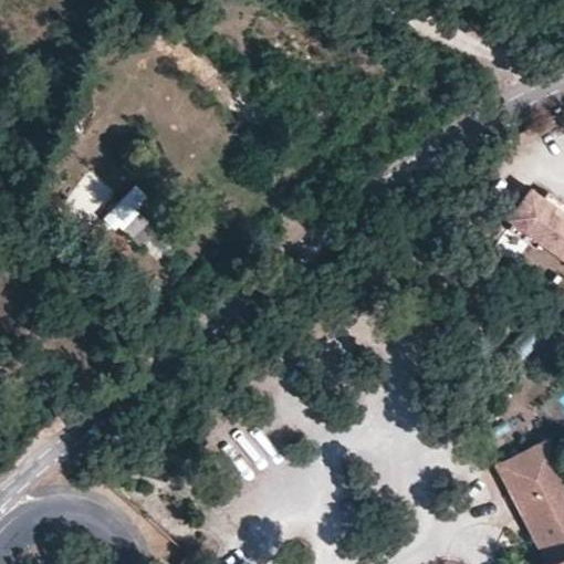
[(65,199),(92,218),(112,189),(85,170),(65,199)]
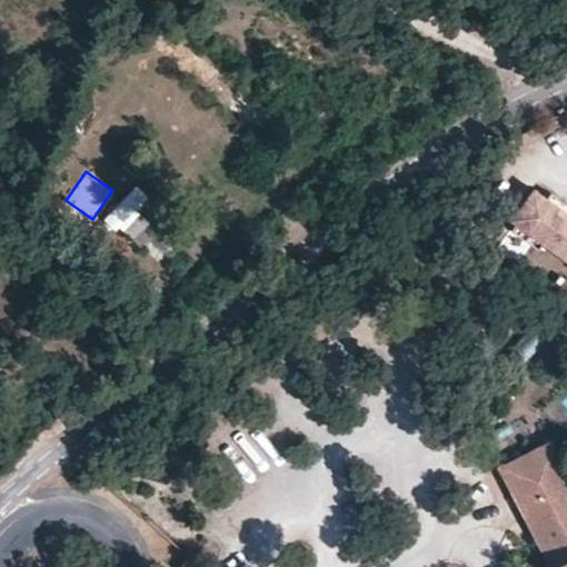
[(152,265),(185,237),(136,181),(103,209),(152,265)]
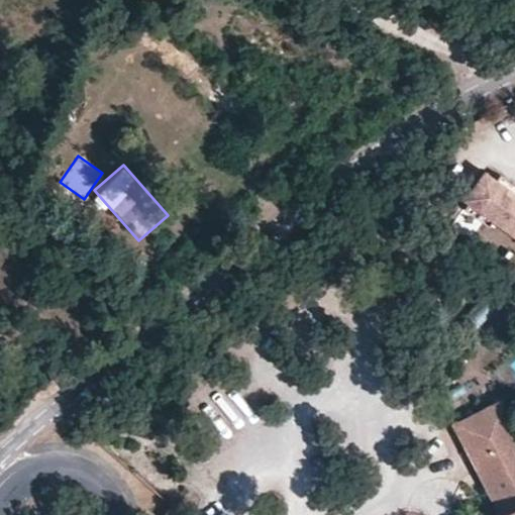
[(514,196),(482,173),(461,201),(467,204),(491,222),(514,238),(514,196)]
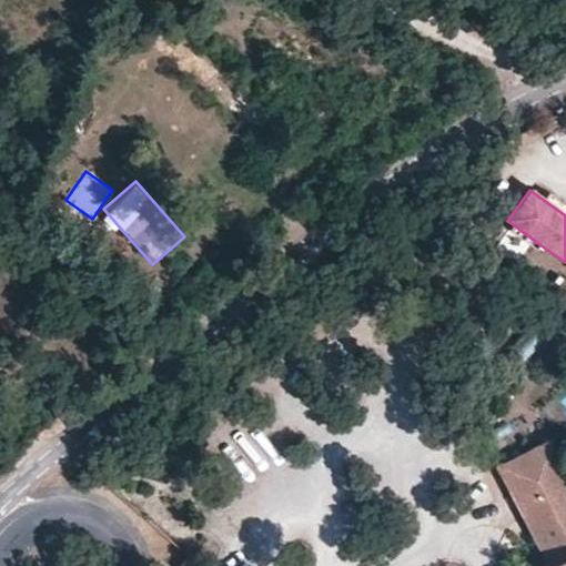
[(539,244),(513,224),(507,231),(535,251),(539,244)]
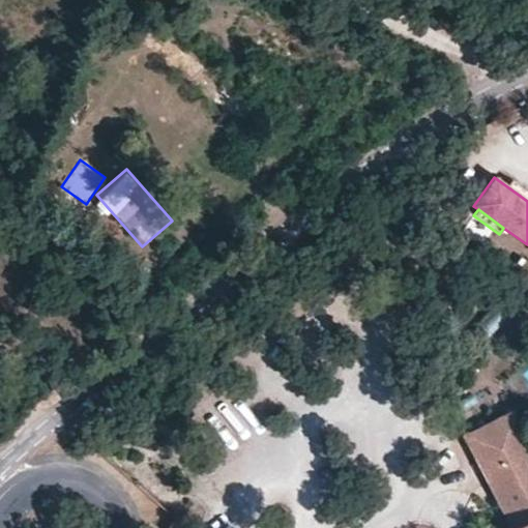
[(527,527),(527,446),(510,412),(463,436),(510,527),(527,527)]
